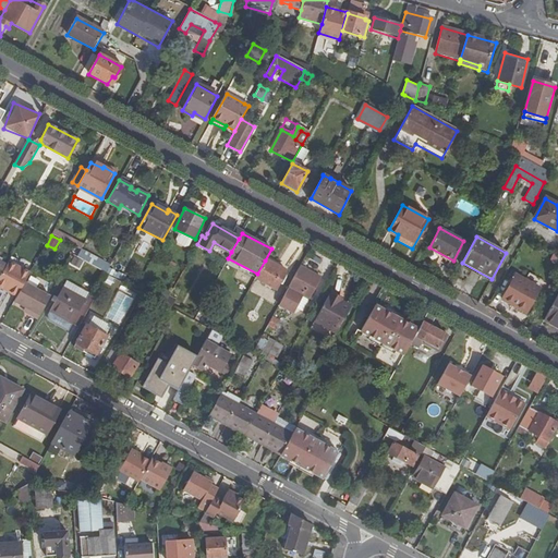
[(107,265),(81,251),(77,257),(106,273),(110,266),(107,265)]
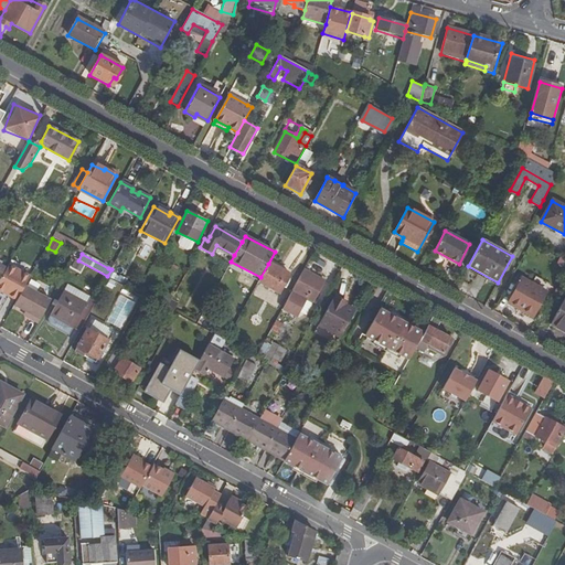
[(289,275),(268,264),(260,277),(258,283),(279,294),(289,275)]
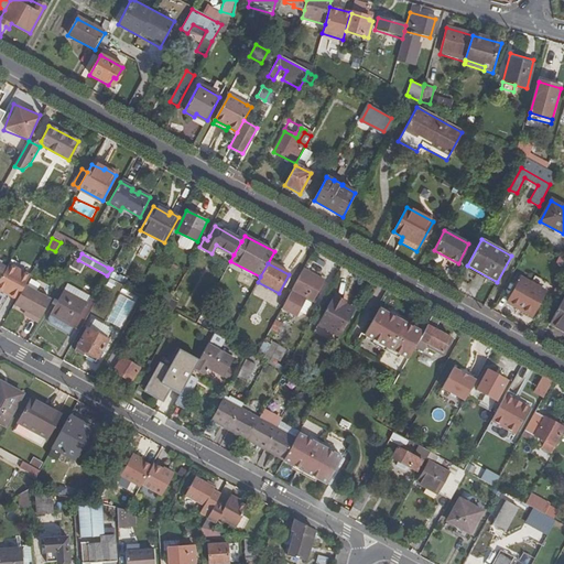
[(324,282),(303,271),(292,291),(313,302),(324,282)]
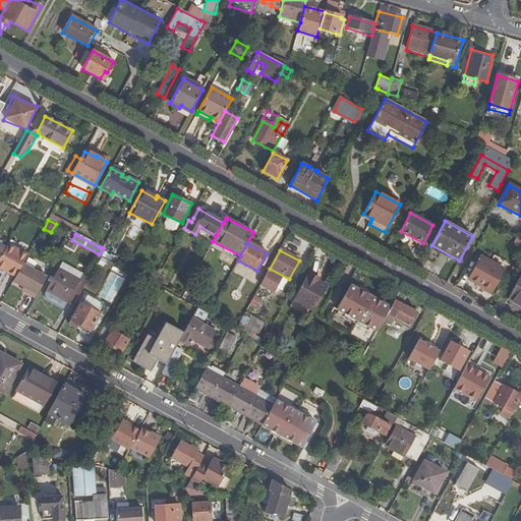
[(469,280),(490,292),(503,270),(480,257),(476,266),(469,280)]
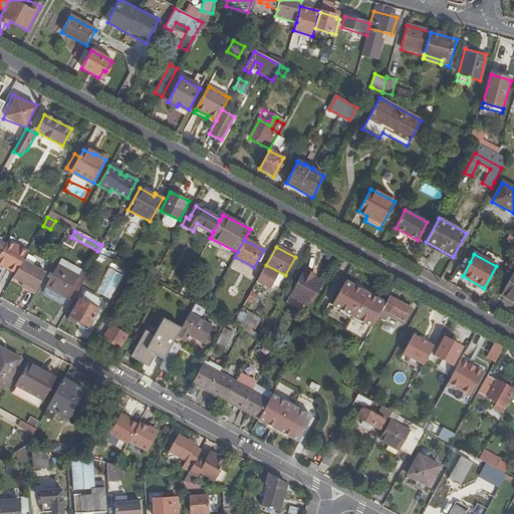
[(58,265),(78,277),(80,272),(81,271),(61,260),(58,265)]
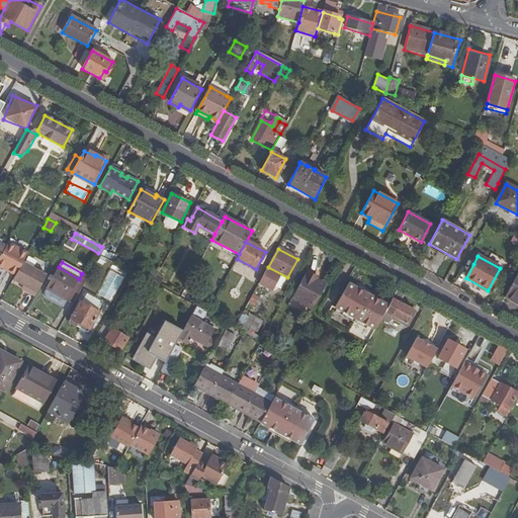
[(48,276),(23,263),(13,280),(24,285),(30,289),(28,292),(35,296),(48,276)]
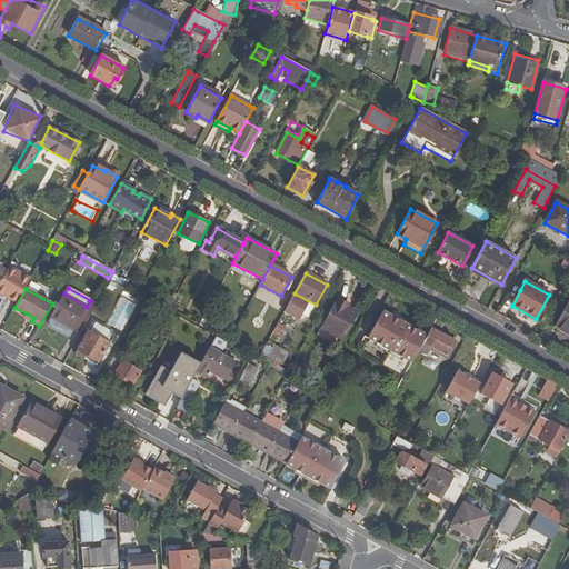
[(50,318),(80,335),(87,322),(80,318),(87,307),(65,293),(50,318)]
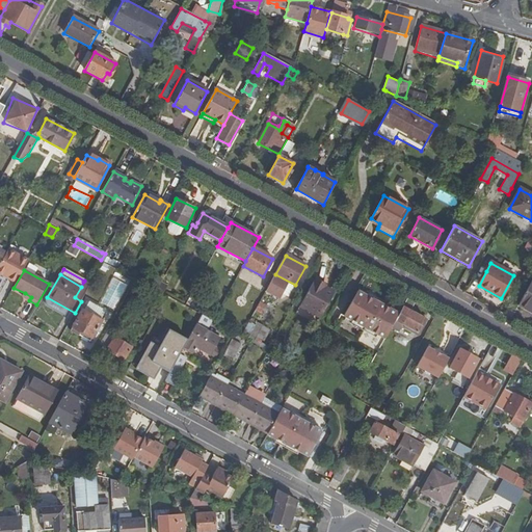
[(155,295),(157,291),(135,280),(133,284),(155,295)]
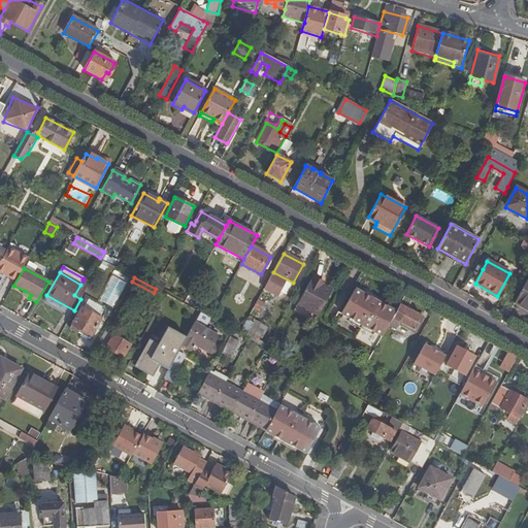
[(318,315),(330,293),(318,287),(320,284),(311,278),(297,304),(318,315)]
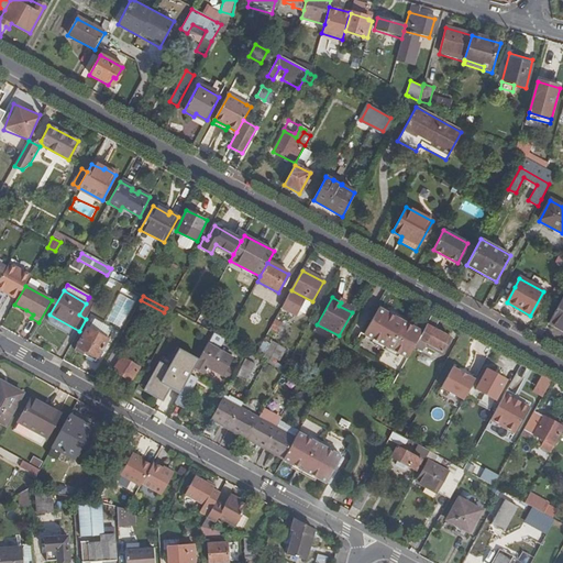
[(560,323),(562,324),(562,297),(550,321),(559,326),(560,323)]
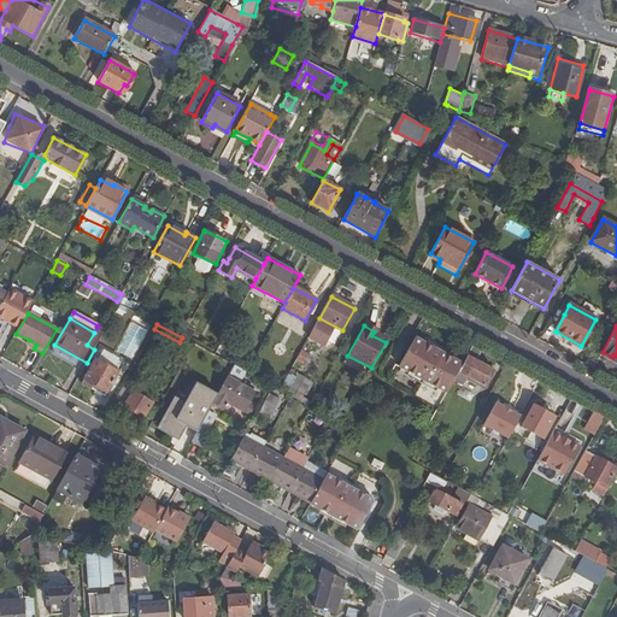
[(87,345),(94,350),(105,331),(97,327),(94,333),(87,345)]
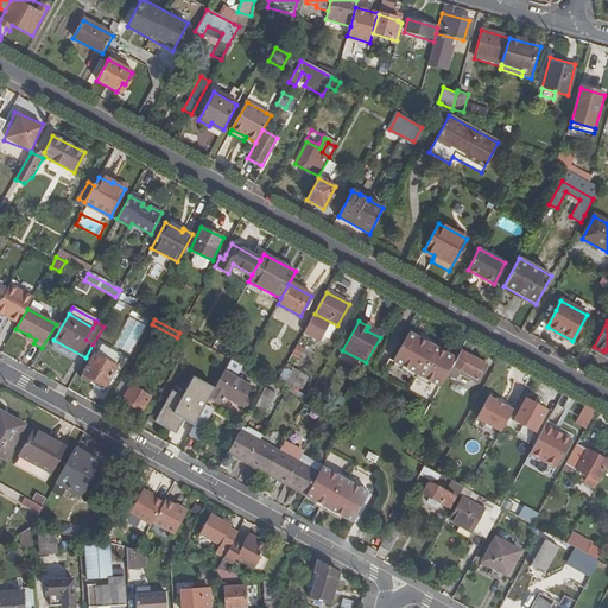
[(380,337),(381,334),(368,327),(366,330),(380,337)]
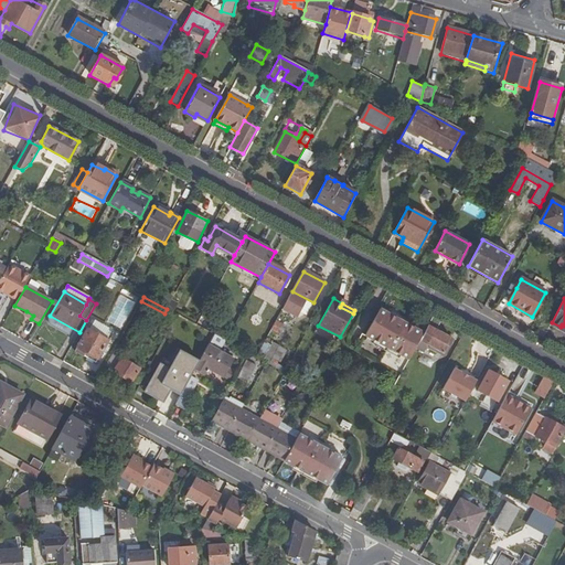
[(182,313),(168,306),(167,309),(179,316),(181,317),(182,313)]
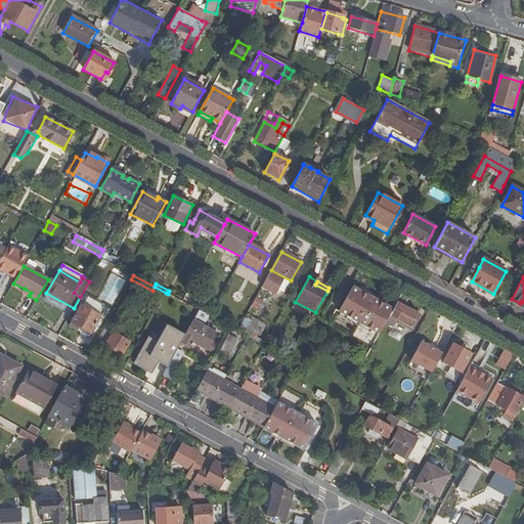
[(386,323),(393,309),(384,304),(379,301),(375,299),(361,292),(353,287),(339,311),(347,315),(373,330),(380,334),(386,323)]
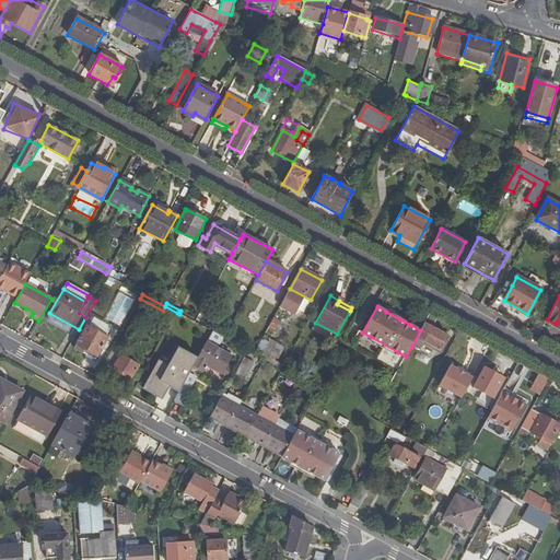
[(405,322),(410,325),(412,321),(388,308),(386,312),(400,319),(405,322)]
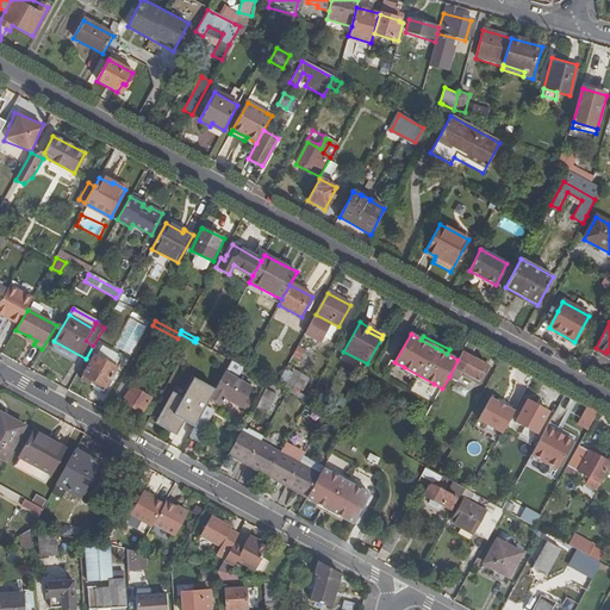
[(475,346),(467,342),(458,360),(449,377),(456,380),(461,372),(478,381),(487,365),(471,356),(475,346)]
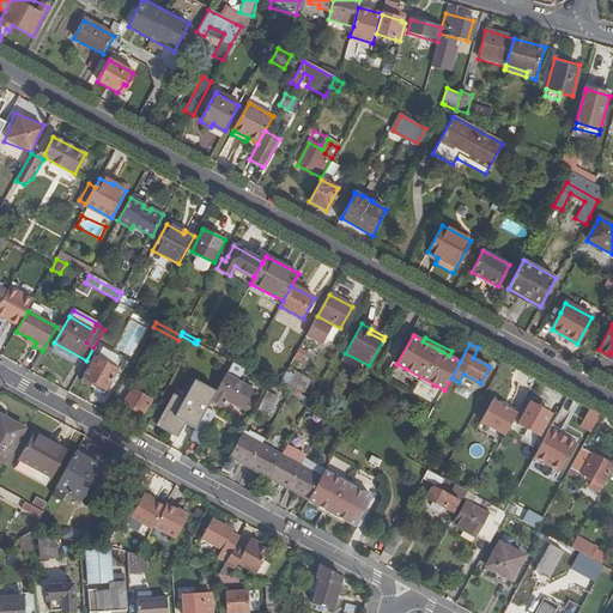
[(220,359),(193,346),(188,354),(216,369),(220,359)]
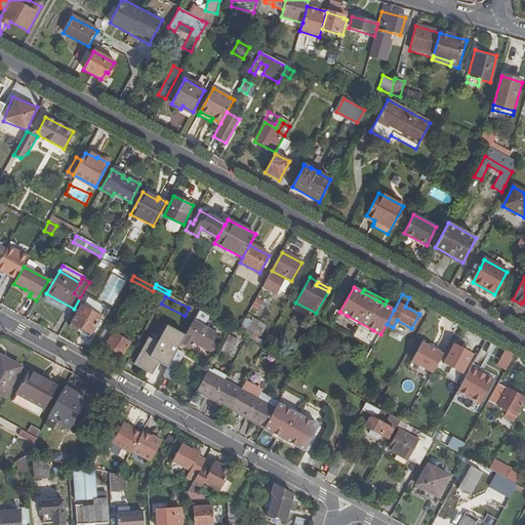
[(255,297),(251,307),(257,309),(261,299),(255,297)]
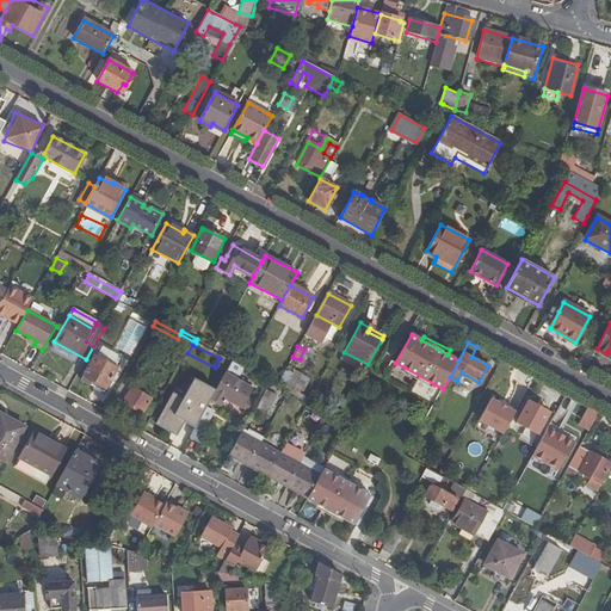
[(102,392),(104,393),(117,368),(115,368),(121,358),(103,347),(97,357),(94,357),(81,381),(94,387),(93,390),(100,394),(102,392)]
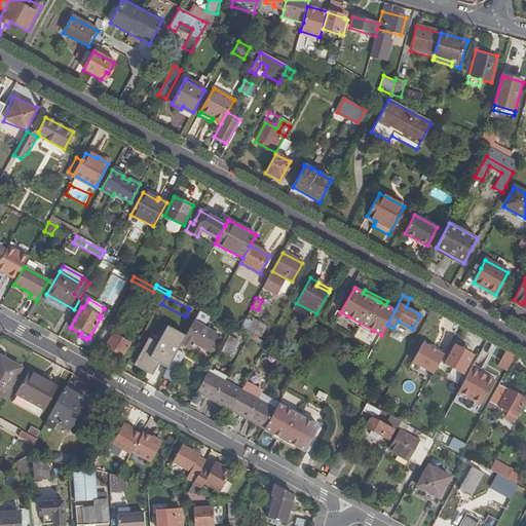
[(293,309),(312,321),(316,313),(296,303),(293,309)]
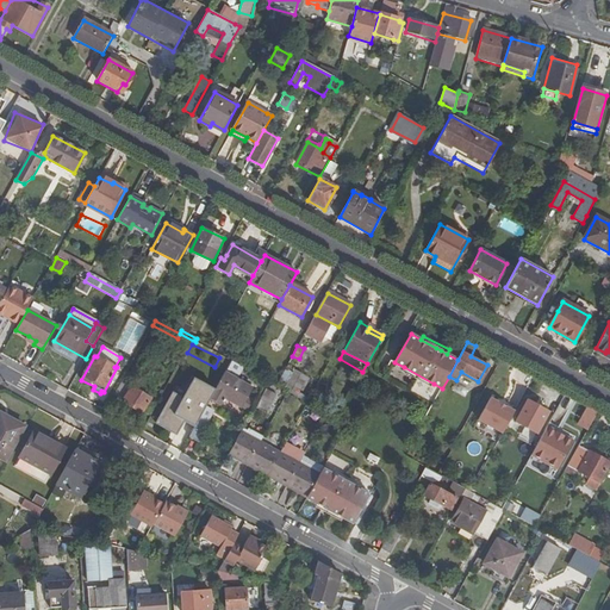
[(386,377),(394,362),(391,360),(383,374),(386,377)]
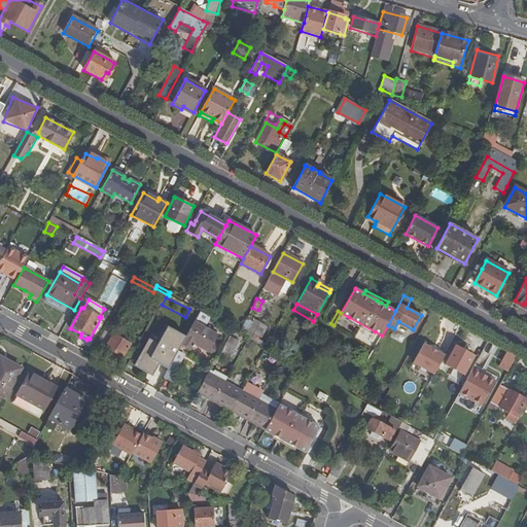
[(373,335),(375,331),(349,317),(347,321),(373,335)]
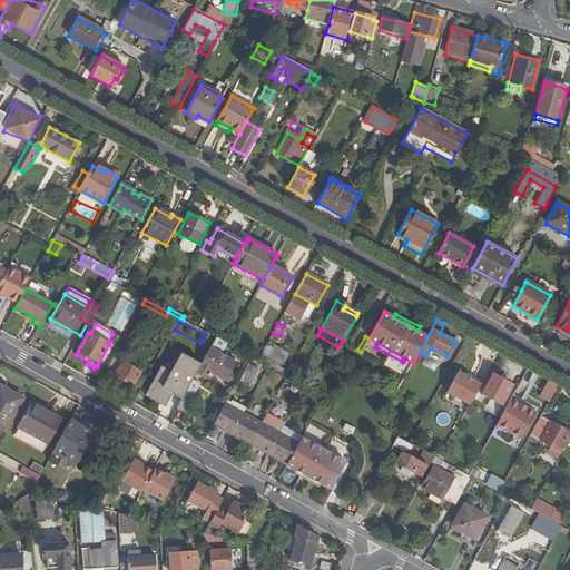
[(290,353),(275,345),(267,357),(282,365),(290,353)]
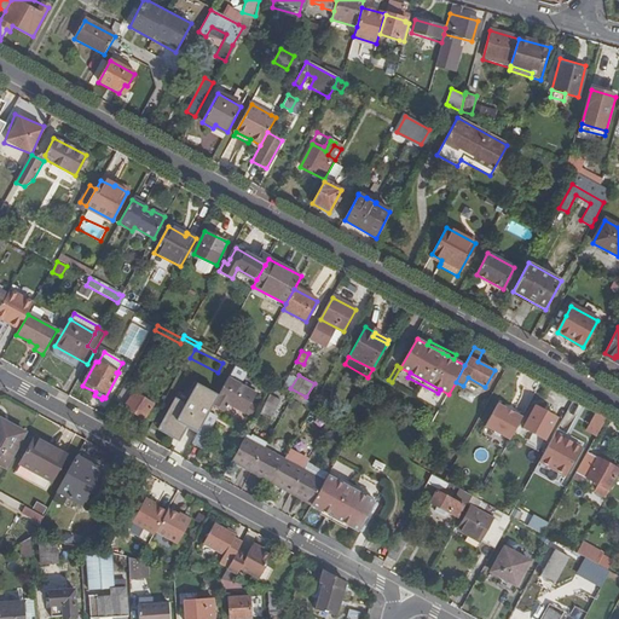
[(227,379),(214,404),(225,411),(229,404),(246,414),(246,412),(252,404),(255,394),(227,379)]
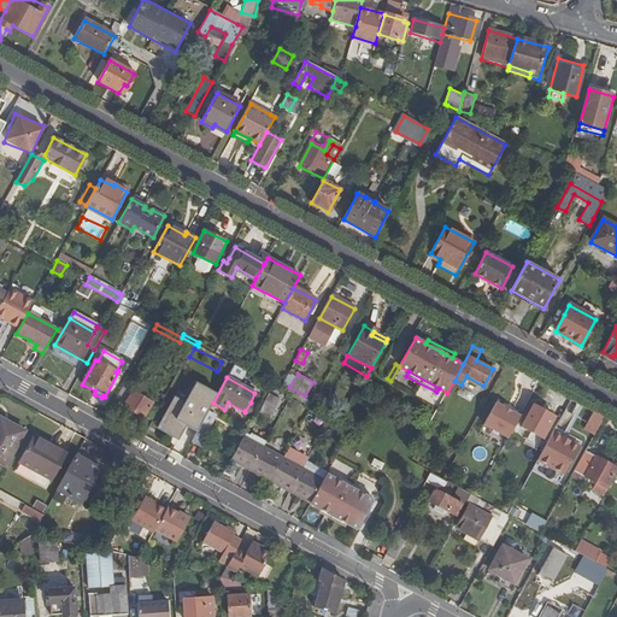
[(124,385),(116,400),(144,418),(153,403),(147,400),(150,397),(144,393),(142,397),(124,385)]
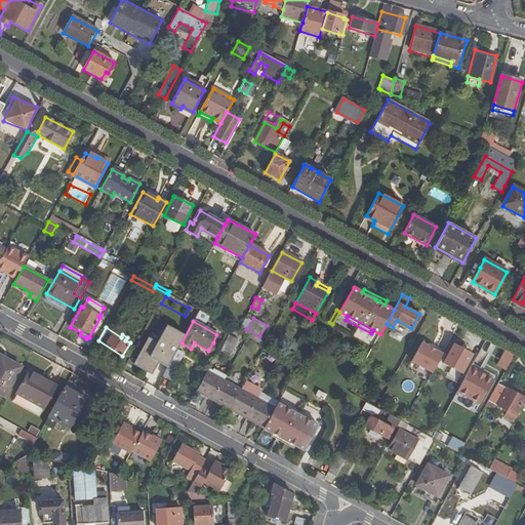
[(140,351),(148,355),(156,338),(149,335),(140,351)]
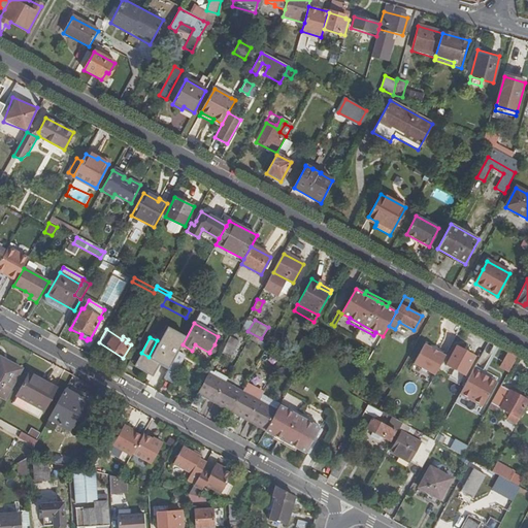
[(239,342),(230,337),(222,353),(231,359),(239,342)]
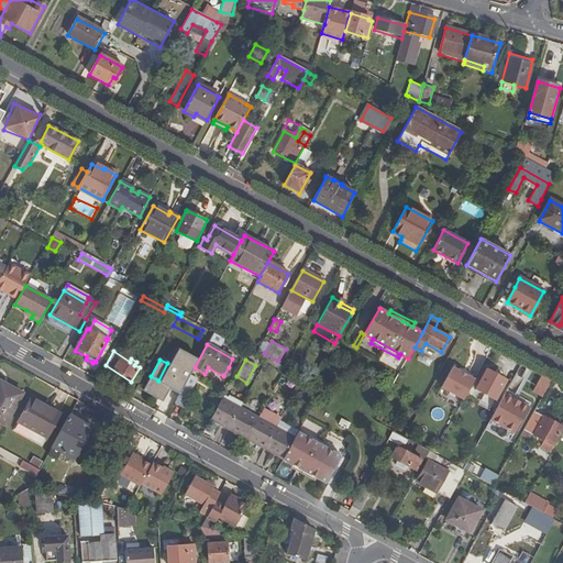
[(466,375),(452,367),(441,388),(463,400),(474,379),(466,375)]
